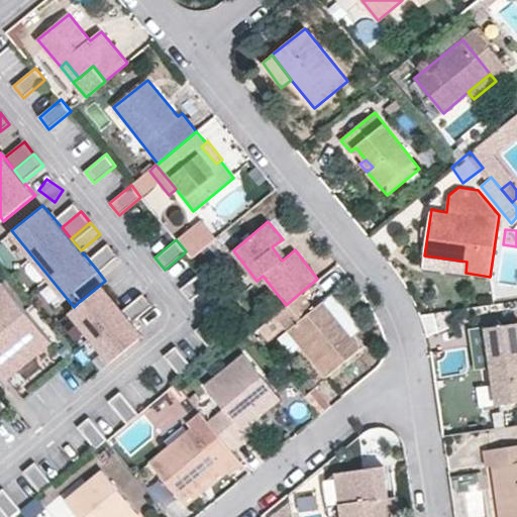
[(282,261),(287,256),(277,243),(272,246),(282,261)]
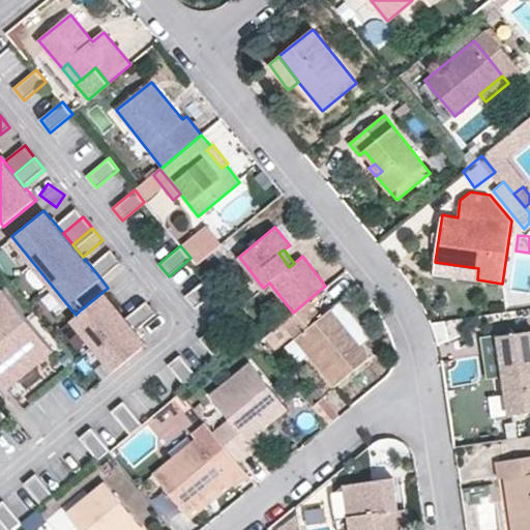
[(108,288),(128,271),(118,260),(98,275),(108,288)]
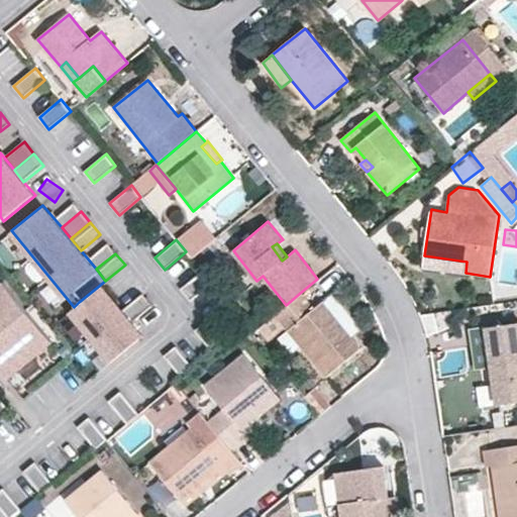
[(422,266),(466,273),(467,262),(424,255),(422,266)]
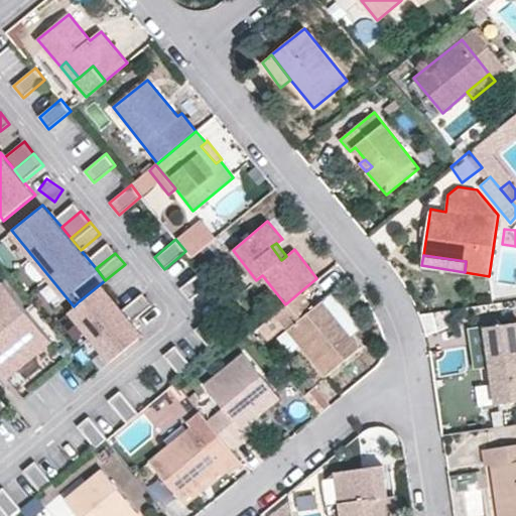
[(189,300),(212,282),(202,270),(179,288),(189,300)]
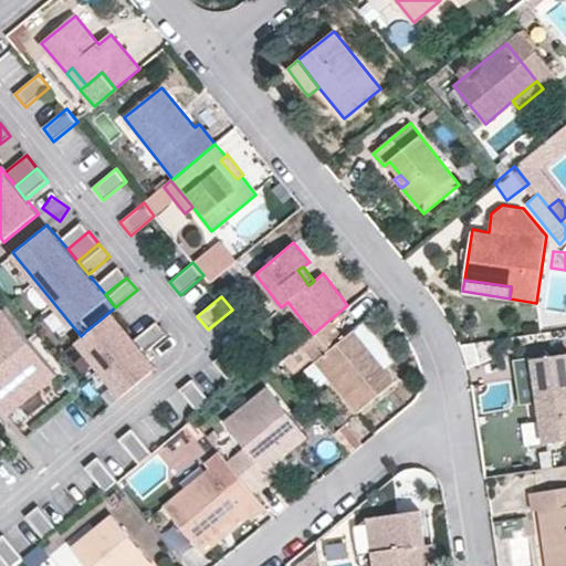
[(58,371),(3,306),(1,307),(0,307),(0,401),(9,412),(21,401),(37,389),(58,371)]
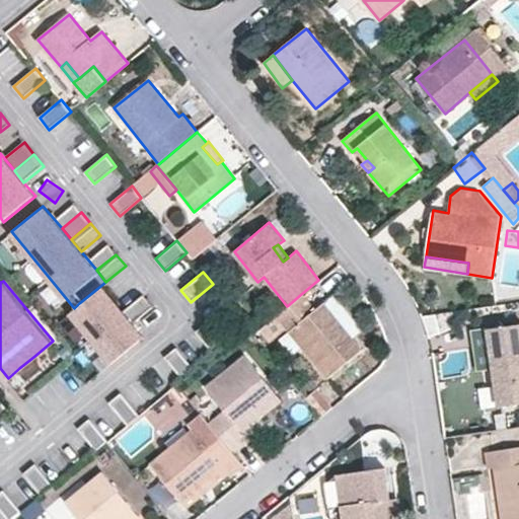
[(130,319),(149,303),(140,291),(120,307),(130,319)]
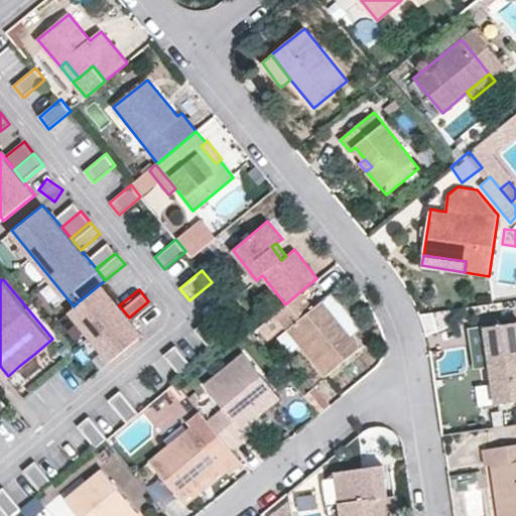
[(333,289),(320,299),(351,337),(364,327),(333,289)]
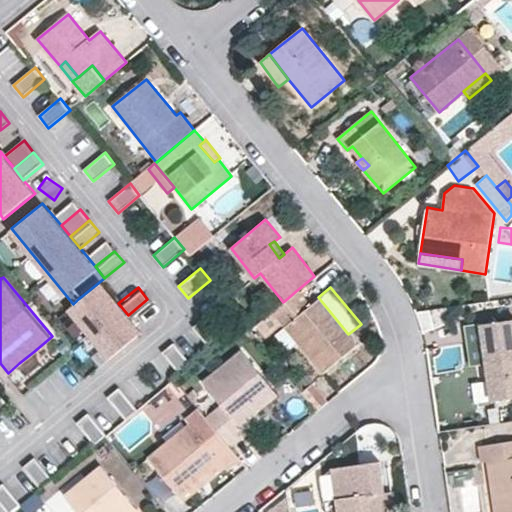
[(310,305),(297,290),(283,302),(274,309),(323,373),(357,344),(348,334),(318,297),(310,305)]
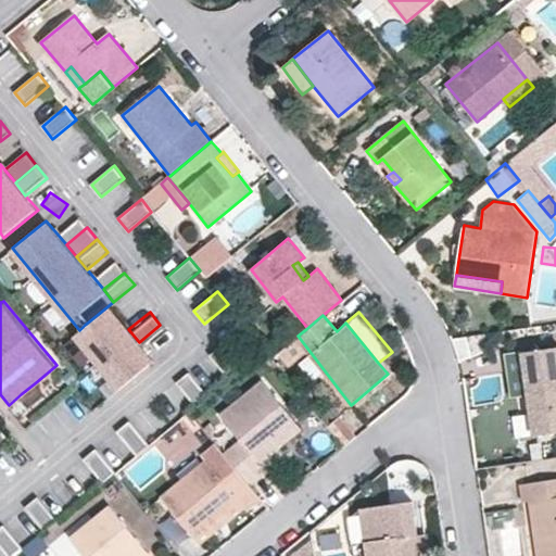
[(128,329),(118,316),(93,336),(90,339),(84,344),(89,350),(101,365),(119,388),(154,359),(139,342),(128,329)]
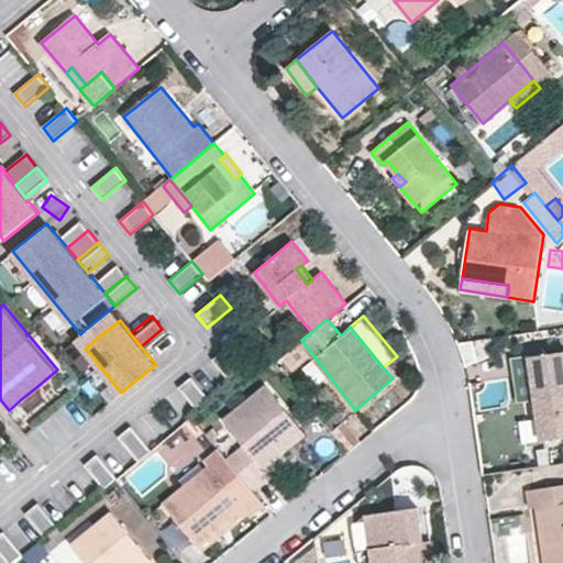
[(95,340),(86,329),(83,332),(91,343),(95,340)]
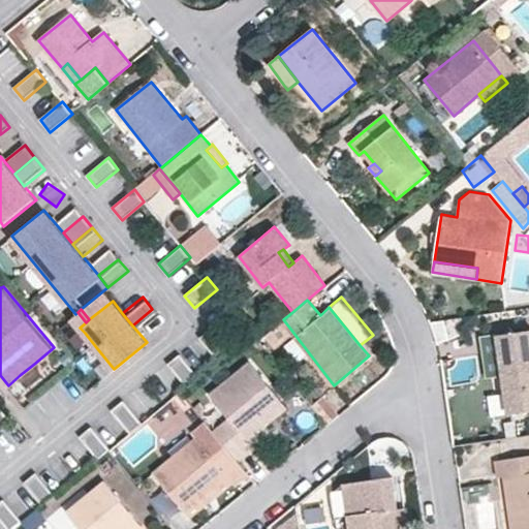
[(528,330),(497,335),(509,414),(528,410),(528,330)]
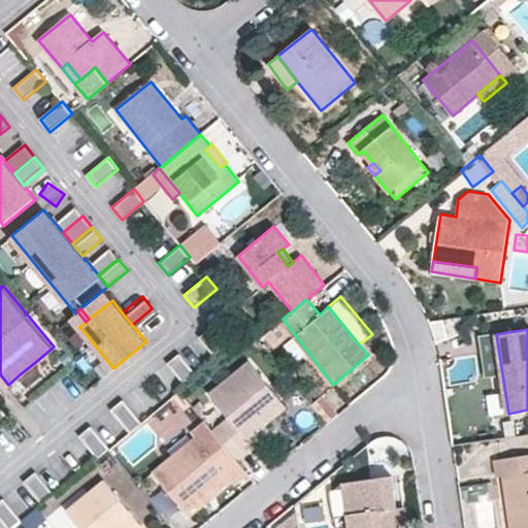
[(96,347),(85,332),(74,340),(87,355),(96,347)]
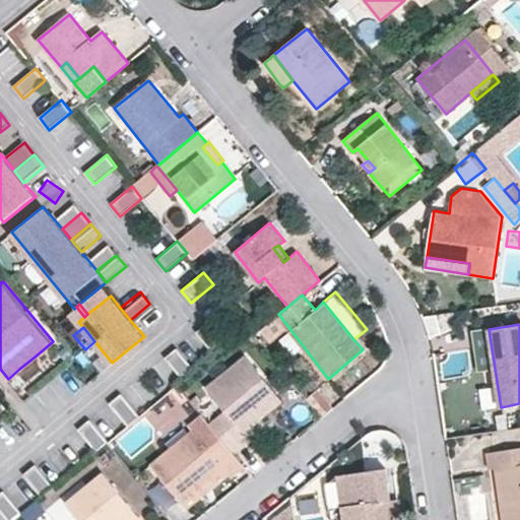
[(194,370),(176,347),(164,356),(182,379),(194,370)]
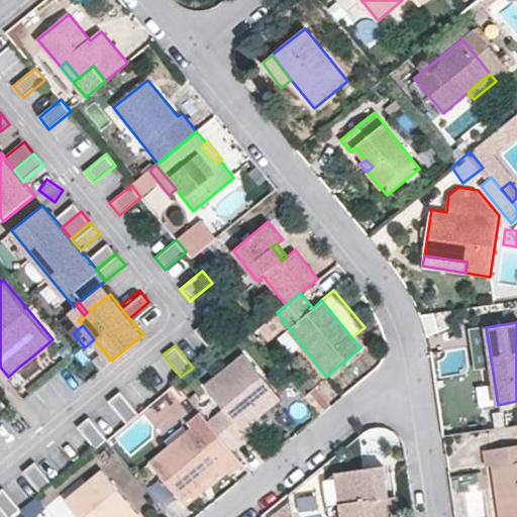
[(207,421),(231,450),(248,438),(242,430),(261,415),(253,406),(275,389),(243,353),(203,385),(223,408),(207,421)]
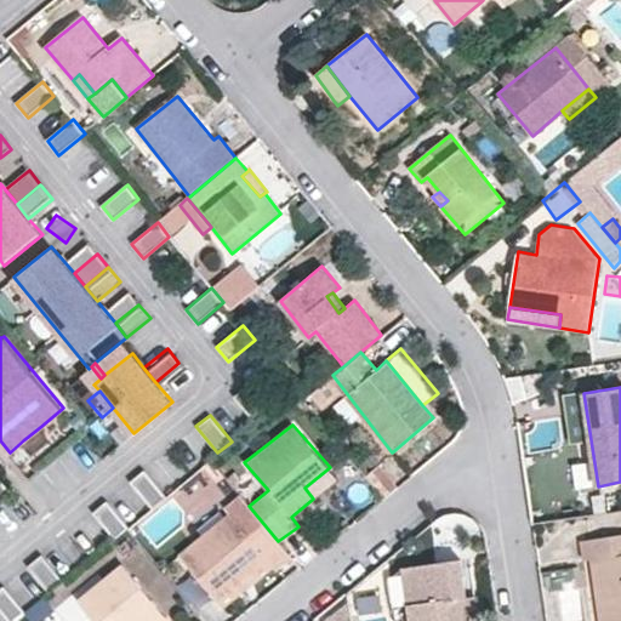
[(33,453),(50,439),(40,427),(23,440),(33,453)]
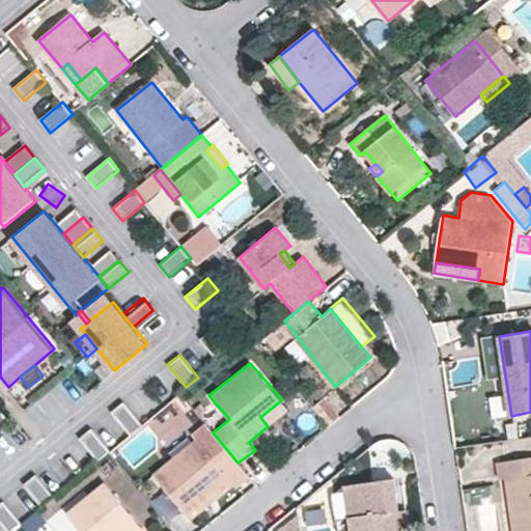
[(201,418),(182,394),(175,399),(186,412),(187,410),(196,420),(201,418)]
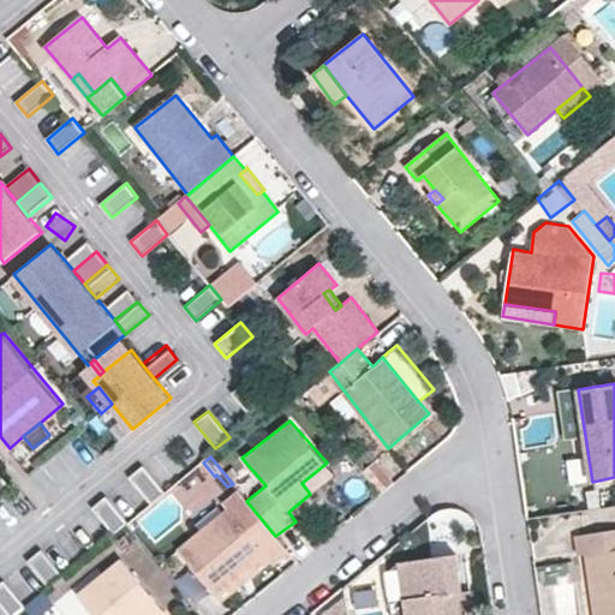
[(302,483),(310,494),(334,473),(327,463),(302,483)]
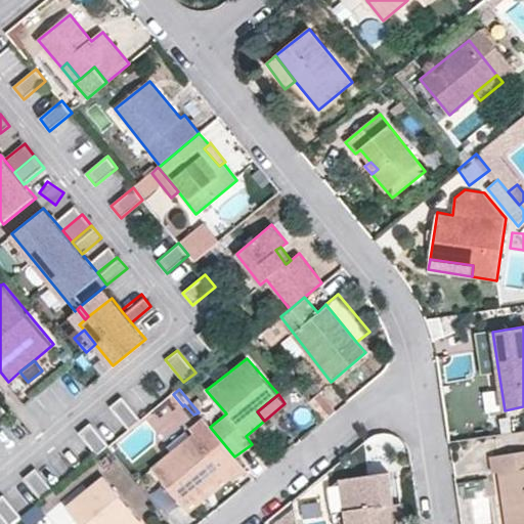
[(139,418),(122,395),(110,405),(128,428),(139,418)]
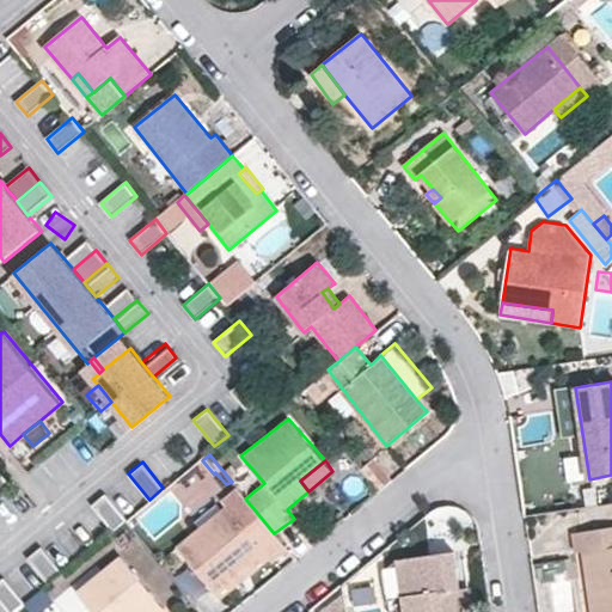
[(268,558),(283,545),(274,533),(245,499),(236,487),(220,500),(226,506),(200,527),(177,546),(215,593),(263,554),(268,558)]
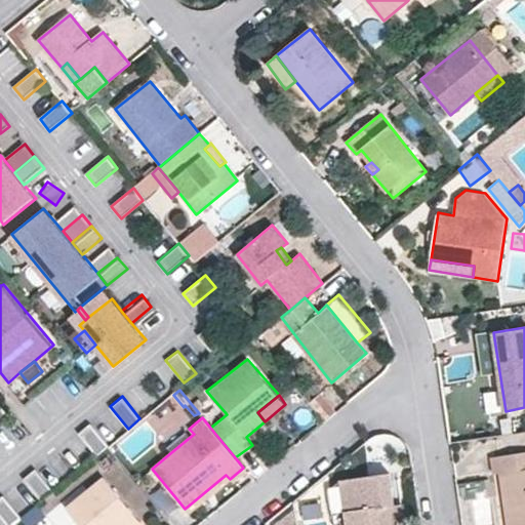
[(108,445),(90,422),(78,432),(96,454),(108,445)]
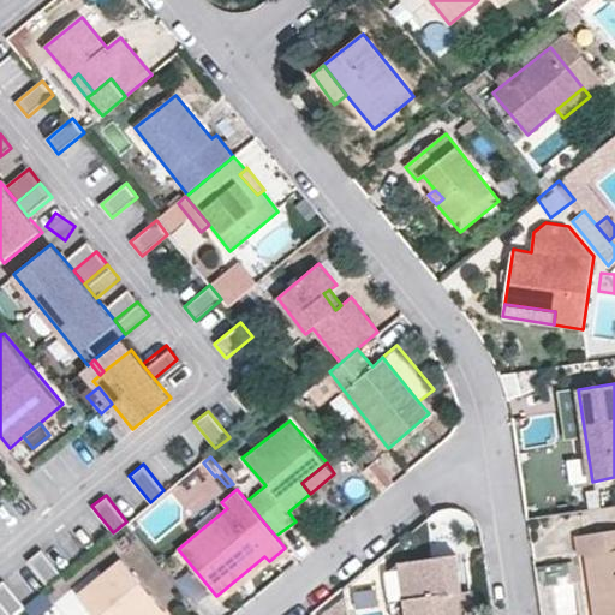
[(189,514),(201,530),(227,508),(221,502),(215,495),(189,514)]
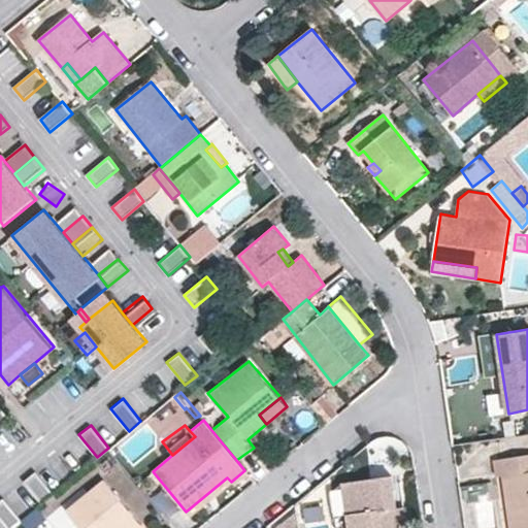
[(509,474),(517,527),(527,527),(527,454),(495,460),(496,476),(503,475),(509,474)]
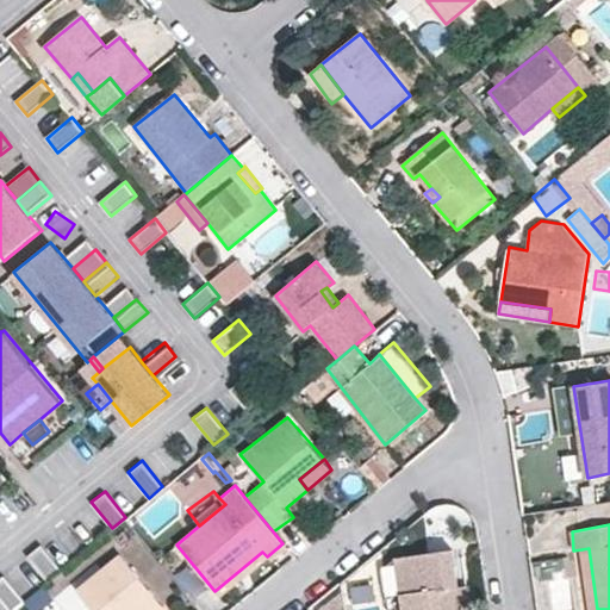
[(124,528),(113,535),(124,548),(134,541),(124,528)]
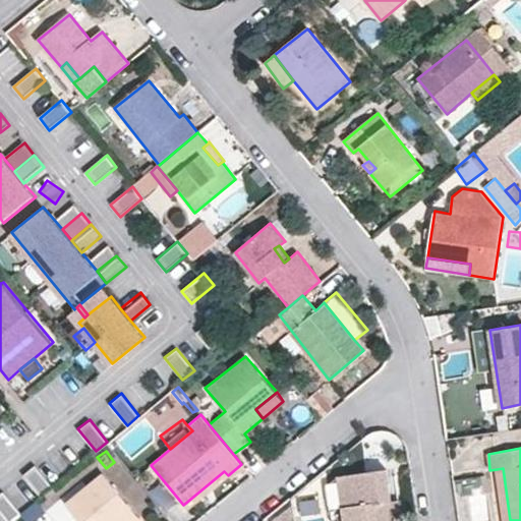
[(52,486),(34,464),(22,474),(41,496),(52,486)]
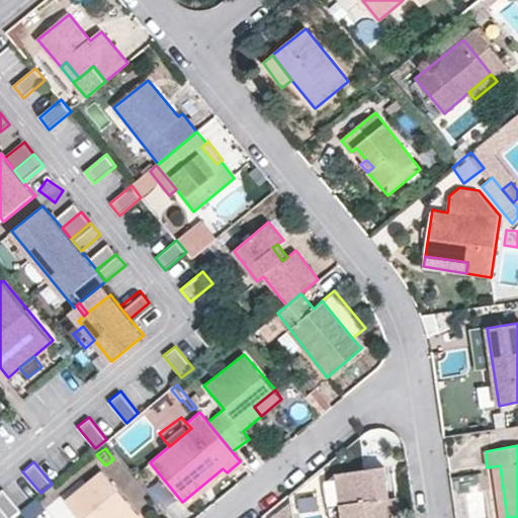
[(230,476),(242,464),(240,461),(227,472),(227,473),(230,476)]
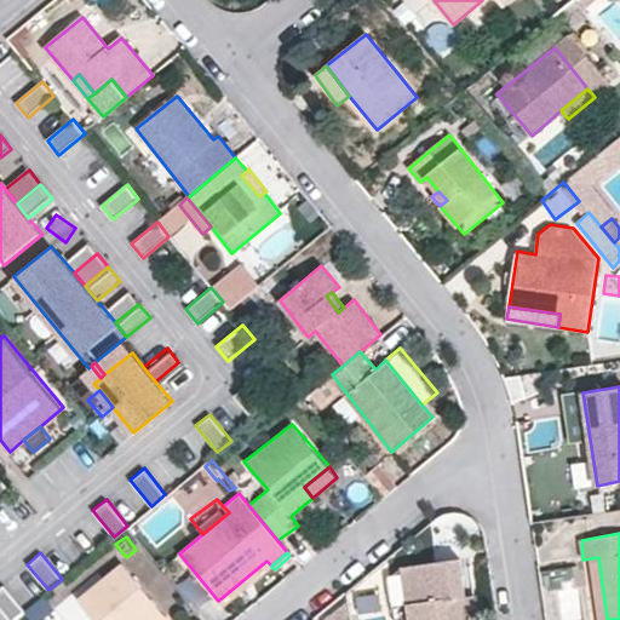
[(598,619),(607,619),(598,557),(591,558),(598,619)]
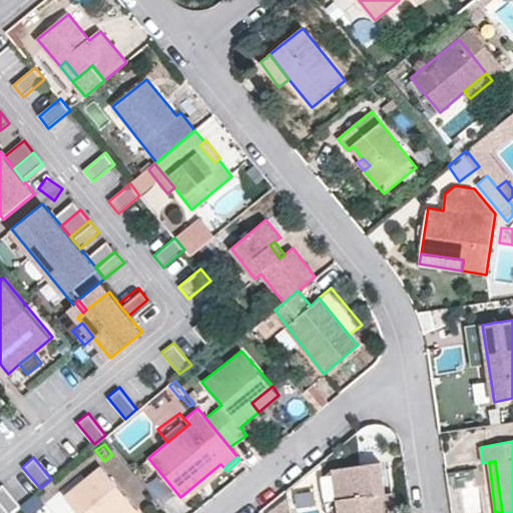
[(389,512),(388,504),(386,493),(381,462),(333,469),(339,512),(389,512)]
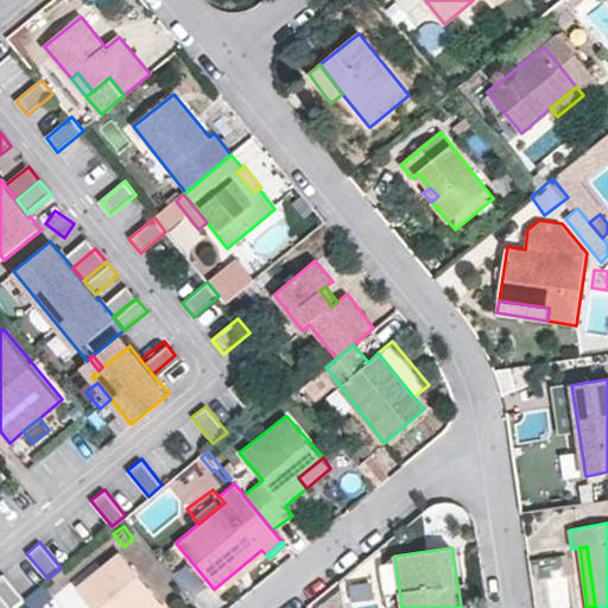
[(219,594),(266,556),(266,555),(261,550),(214,589),(219,594)]
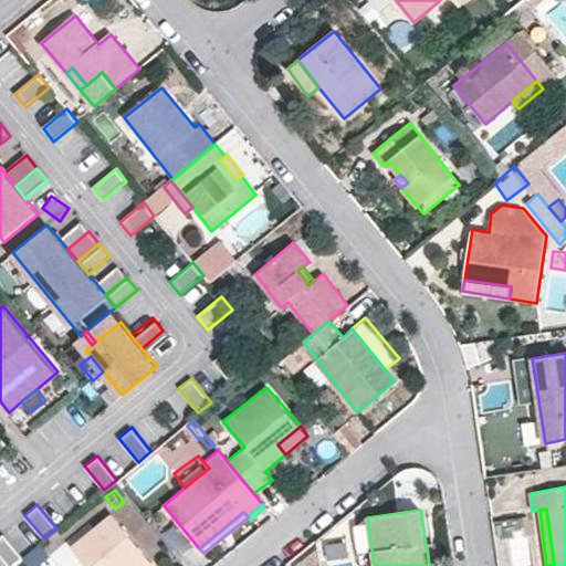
[(135,565),(147,557),(112,514),(71,545),(86,565),(135,565)]
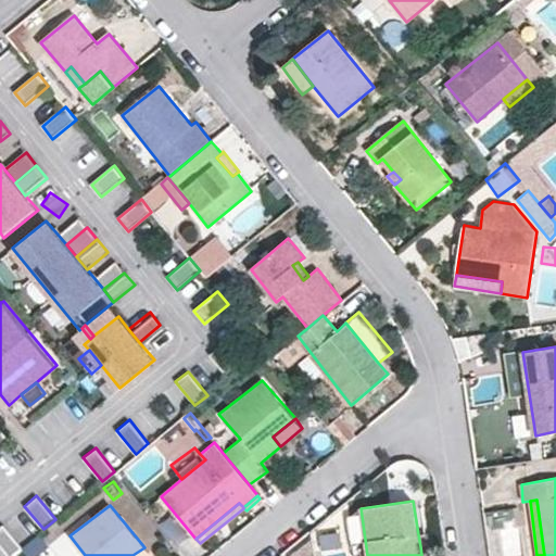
[(10,555),(22,546),(2,523),(0,525),(0,545),(8,555),(10,555)]
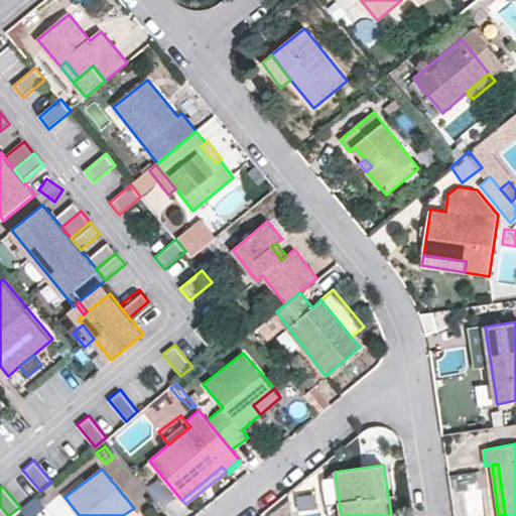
[(388,496),(390,507),(398,507),(397,494),(388,496)]
